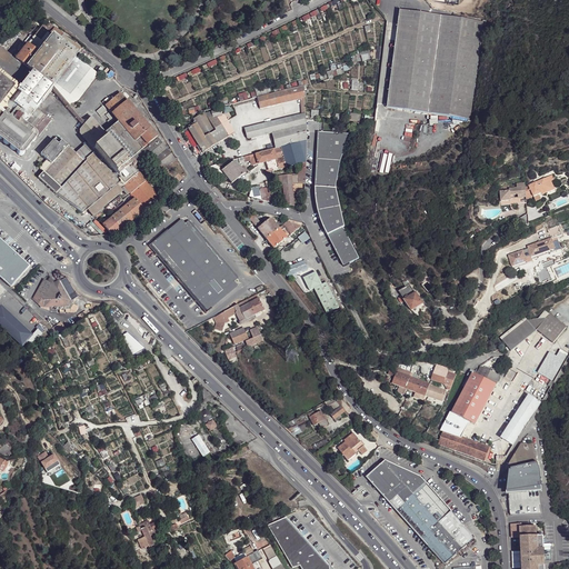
[(387,108),(417,112),(469,119),(482,22),(432,16),(399,11),(387,108)]
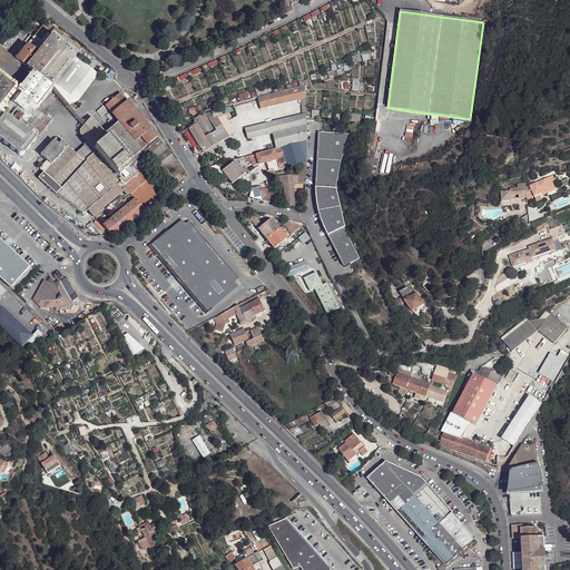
[(39,39),(48,29),(46,28),(42,26),(35,36),(39,39)]
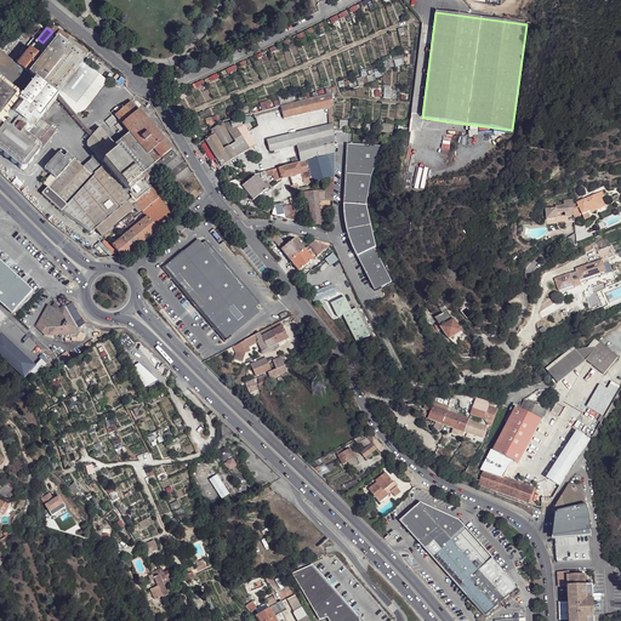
[(57,40),(83,61),(87,55),(58,32),(52,39),(56,41),(57,40)]
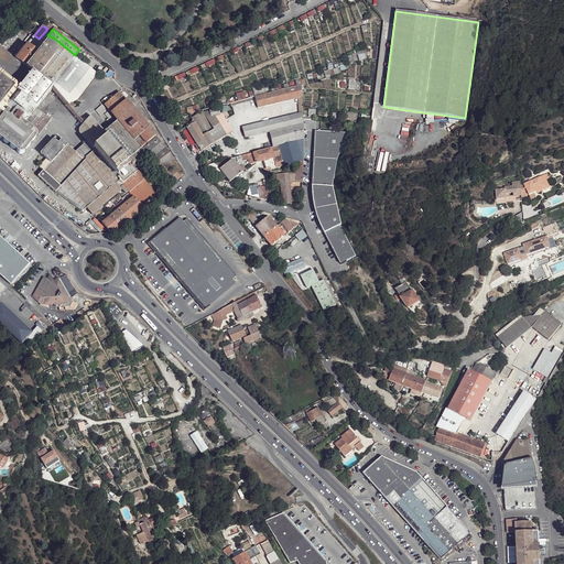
[(40,41),(33,50),(38,54),(51,38),(47,35),(46,33),(40,41)]
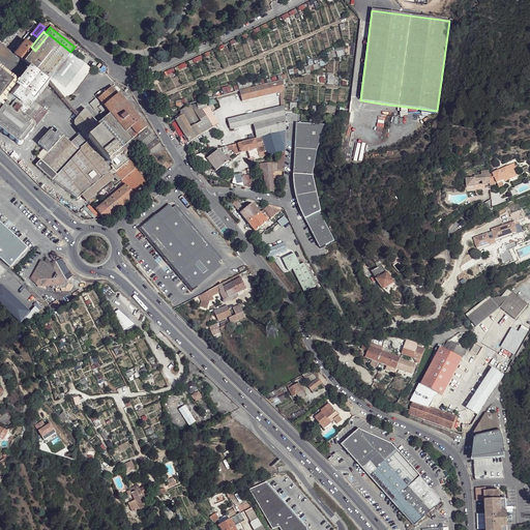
[(48,35),(35,51),(24,65),(32,71),(47,83),(70,52),(49,34),(48,35)]
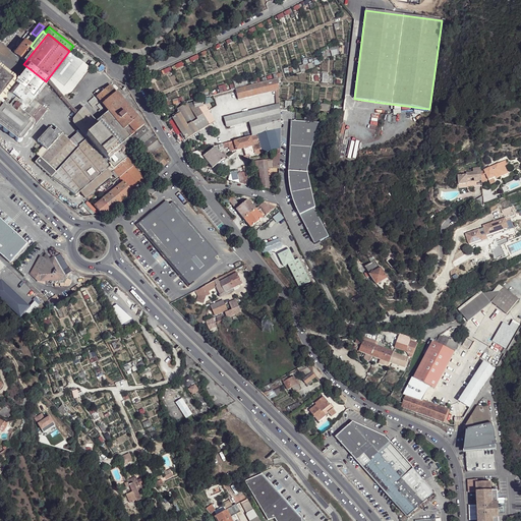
[(32,34),(24,42),(31,46),(37,38),(32,34)]
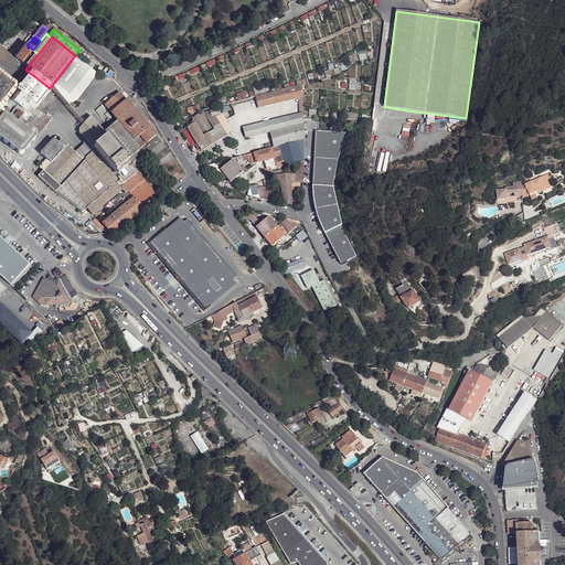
[(27,45),(14,61),(25,68),(25,70),(38,54),(33,50),(27,45)]
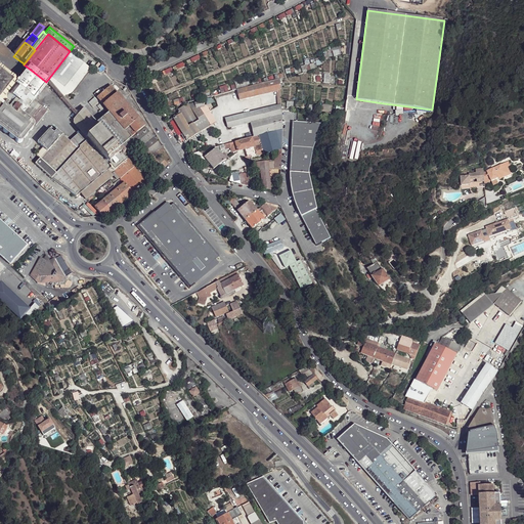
[(0,63),(20,80),(28,72),(22,67),(24,63),(13,56),(0,45),(0,63)]
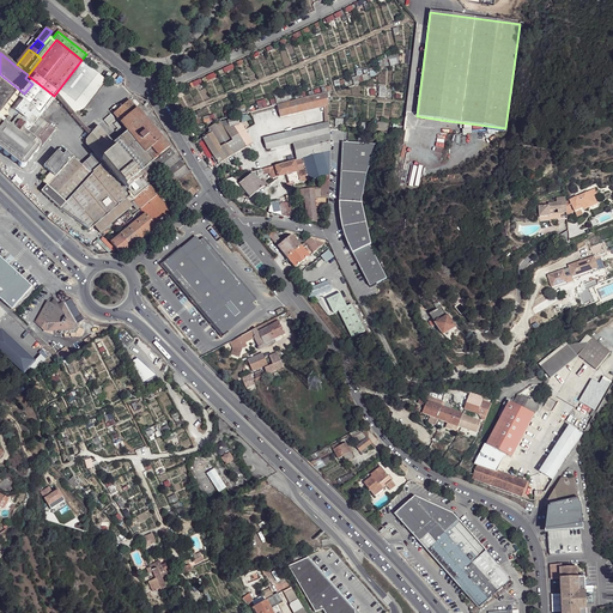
[(388,56),(390,66),(399,64),(398,54),(388,56)]
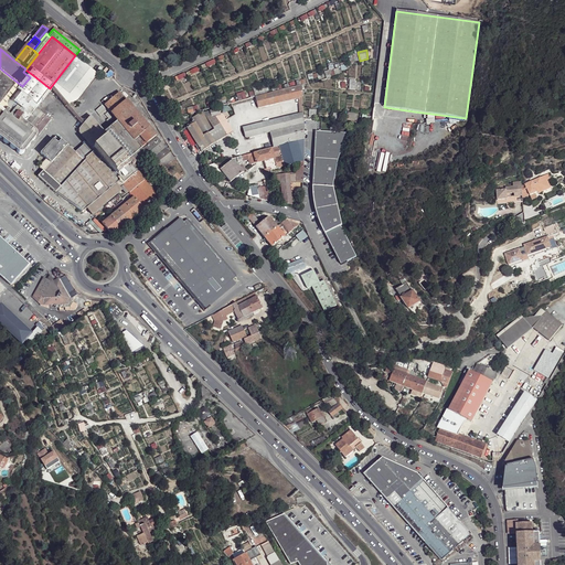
[(351,62),(351,64),(359,62),(358,55),(348,56),(350,62),(351,62)]
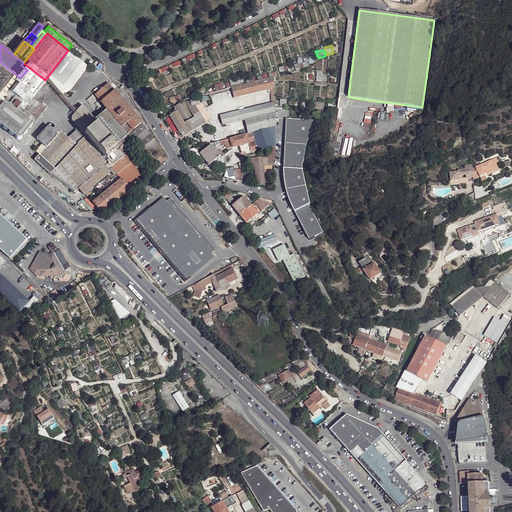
[(46,81),(66,95),(87,65),(67,51),(46,81)]
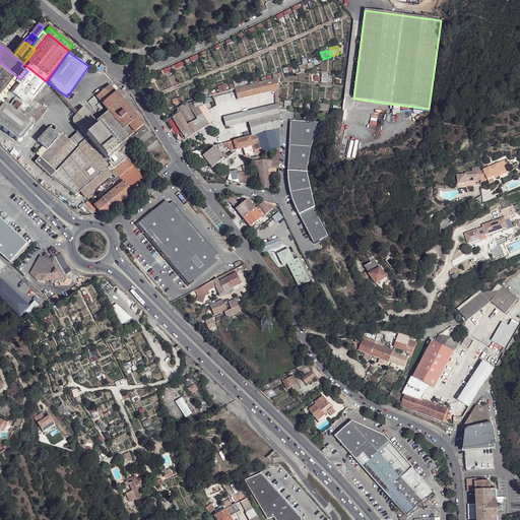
[(313,68),(309,64),(308,64),(307,61),(302,63),(303,67),(304,67),(305,70),(313,68)]
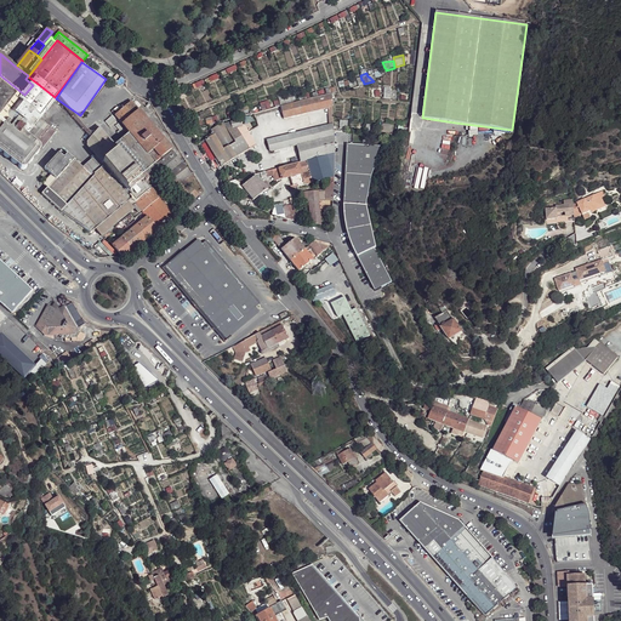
[(0,124),(1,124),(4,123),(6,123),(7,124),(9,126),(9,129),(12,125),(5,119),(23,96),(24,95),(0,75),(0,124)]
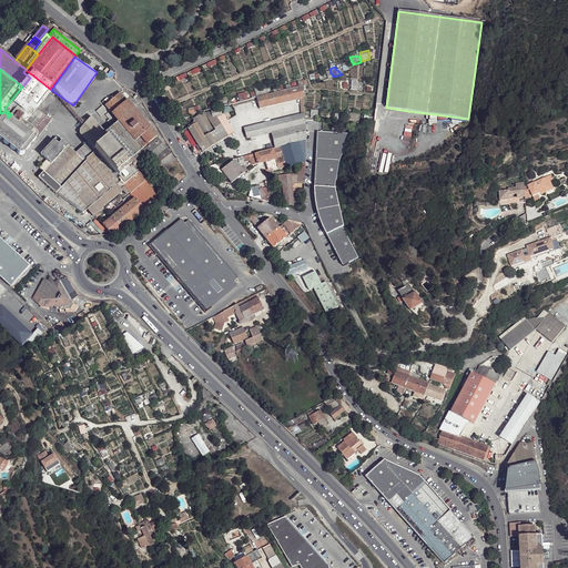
[(23,72),(30,78),(32,79),(34,77),(26,70),(26,69),(23,72)]
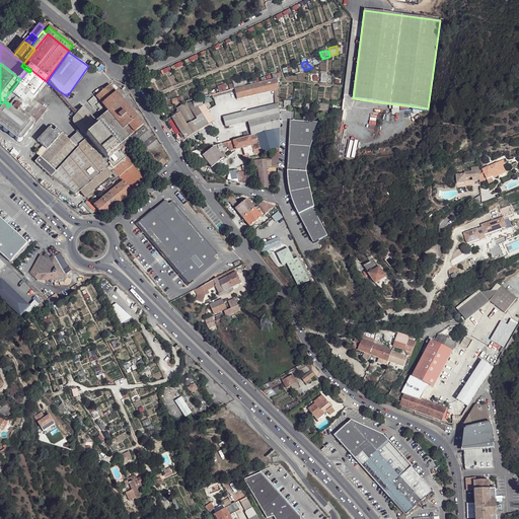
[(29,72),(27,71),(20,79),(19,80),(38,94),(47,82),(46,81),(31,70),(29,72)]
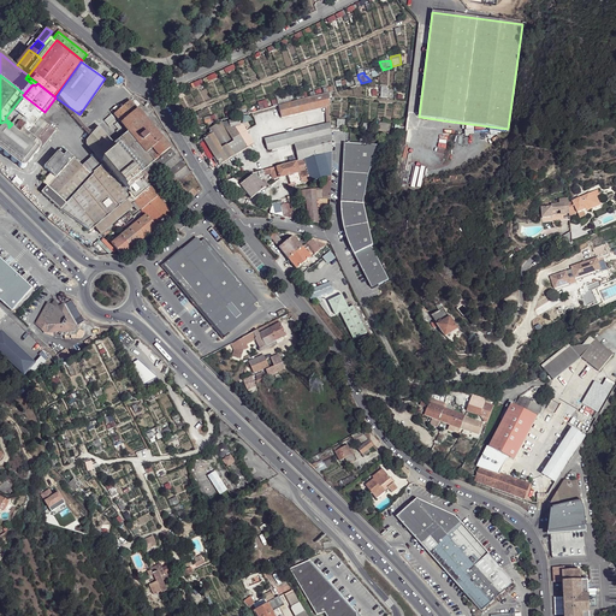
[(278,106),(294,102),(290,93),(276,98),(278,106)]
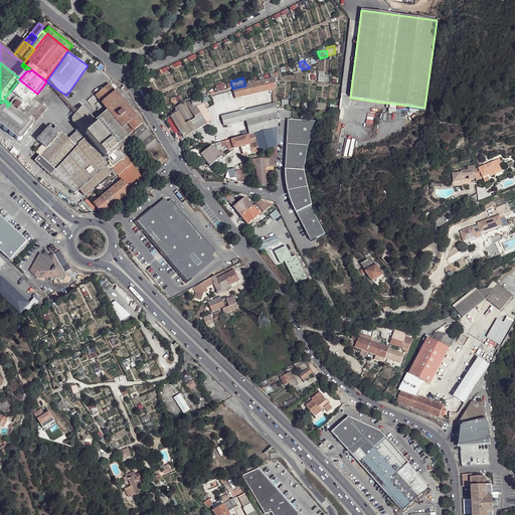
[(245,86),(232,89),(234,99),(271,90),(274,90),(273,78),(270,79),(260,81),(259,82),(248,84),(245,86)]
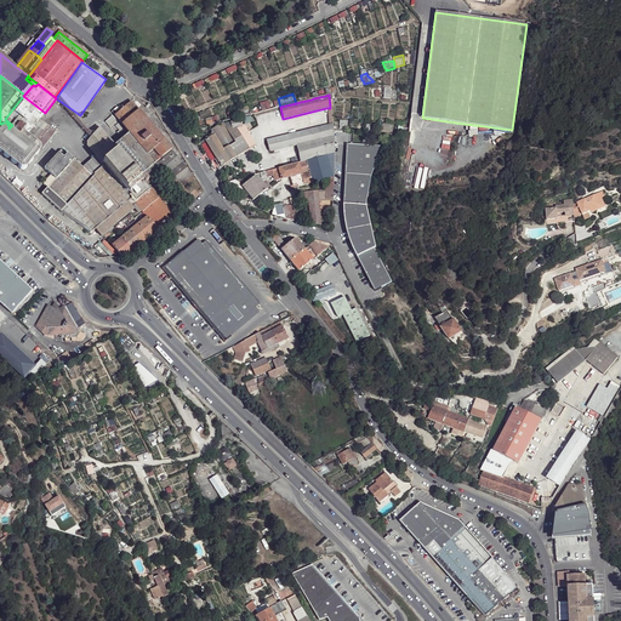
[(38,120),(45,113),(23,96),(5,119),(12,125),(17,129),(26,136),(38,120)]
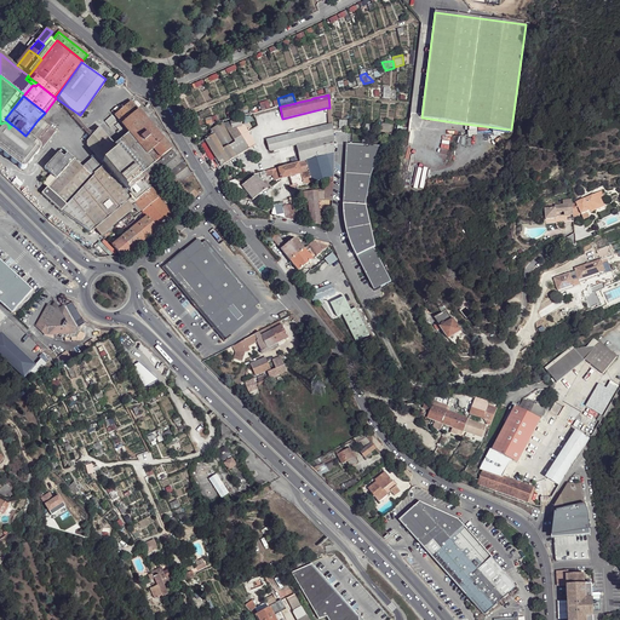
[(121,125),(128,133),(155,165),(172,150),(166,143),(162,139),(131,102),(115,115),(122,124),(121,125)]
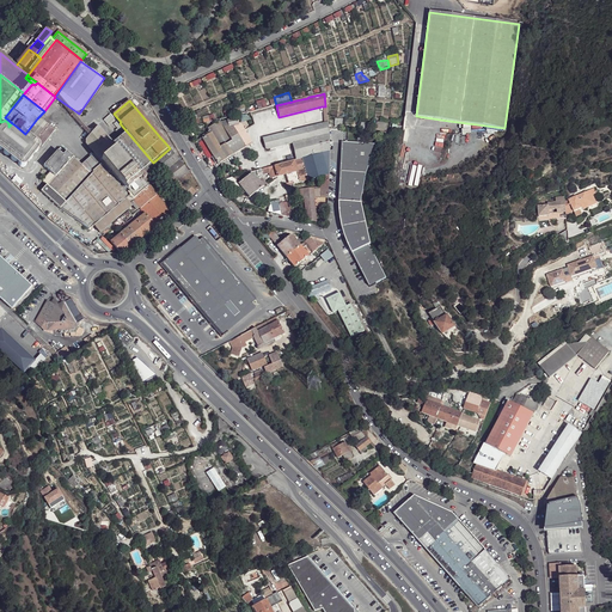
[(257,110),(269,108),(268,101),(256,104),(257,110)]
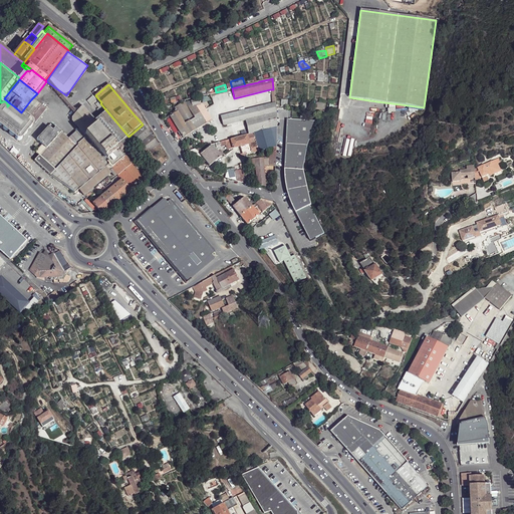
[(187,97),(187,100),(198,97),(196,88),(184,92),(185,98),(187,97)]
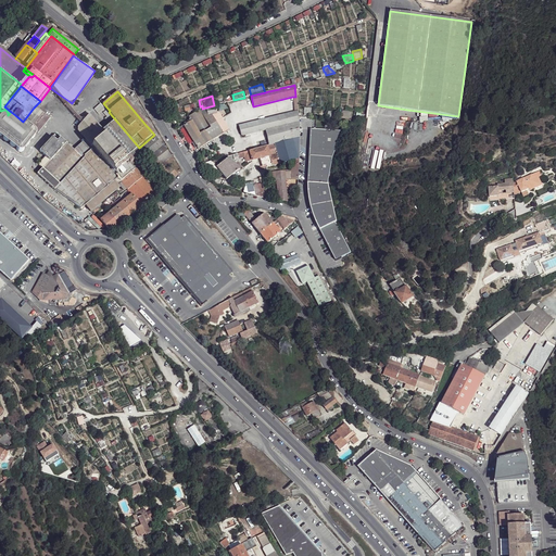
[(205,143),(206,143),(229,129),(218,113),(216,113),(214,105),(202,109),(186,112),(191,121),(182,126),(198,149),(205,143)]
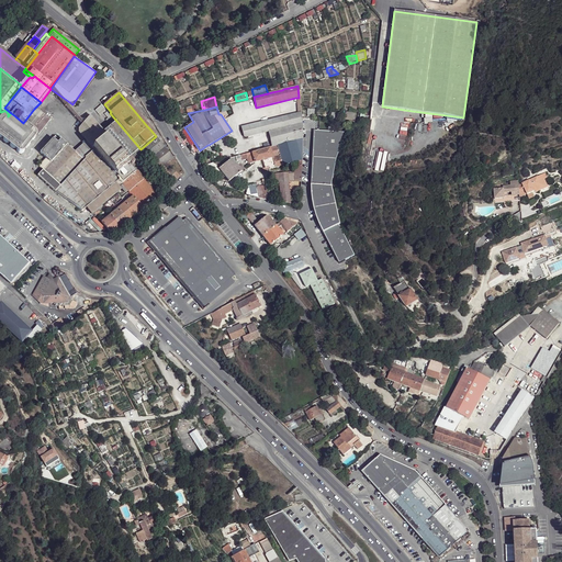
[(43,115),(34,109),(23,123),(31,130),(43,115)]
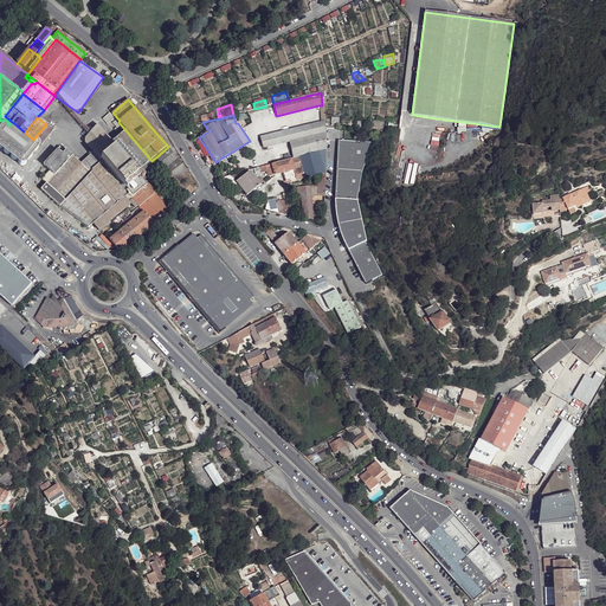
[(6,155),(8,155),(11,154),(10,156),(11,159),(12,160),(14,161),(17,160),(17,162),(18,165),(20,166),(23,166),(25,166),(26,163),(26,161),(26,159),(27,159),(30,159),(32,156),(32,154),(32,152),(34,152),(37,150),(38,149),(38,147),(37,144),(36,143),(33,142),(31,143),(30,142),(30,140),(30,139),(27,137),(25,136),(24,137),(23,136),(23,135),(21,133),(20,131),(18,131),(17,131),(15,131),(15,129),(15,127),(13,126),(11,126),(8,126),(8,123),(7,121),(6,120),(4,120),(1,121),(0,121),(0,148),(0,149),(2,148),(4,149),(2,152),(4,154),(6,155)]
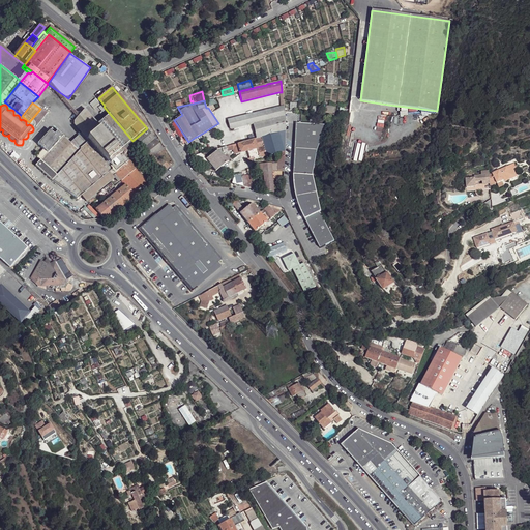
[(227,120),(230,128),(232,129),(254,124),(256,138),(287,129),(284,112),(284,106),(280,107),(227,120)]
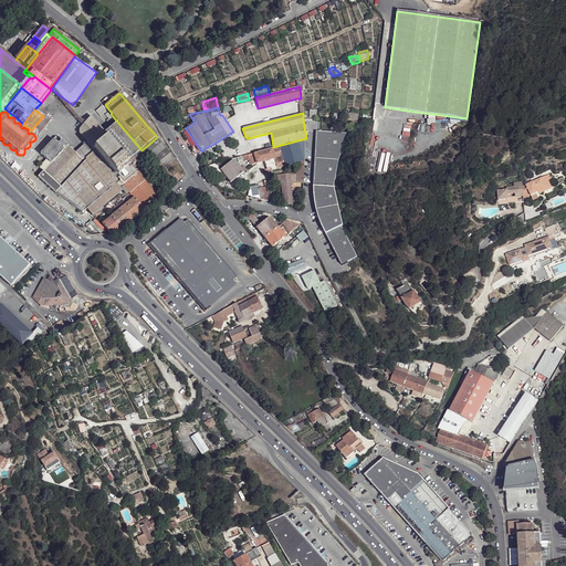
[(135,198),(145,209),(158,198),(134,168),(133,169),(127,161),(128,161),(104,133),(91,116),(80,130),(79,134),(86,143),(94,152),(121,182),(130,194),(134,198),(135,198)]
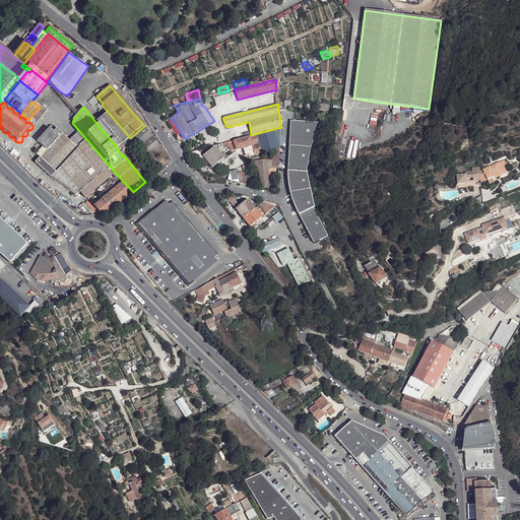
[(28,120),(21,114),(14,108),(13,109),(13,111),(13,113),(14,113),(15,113),(17,113),(18,114),(19,116),(19,117),(20,118),(21,117),(23,118),(25,119),(25,120),(25,122),(26,123),(28,120)]
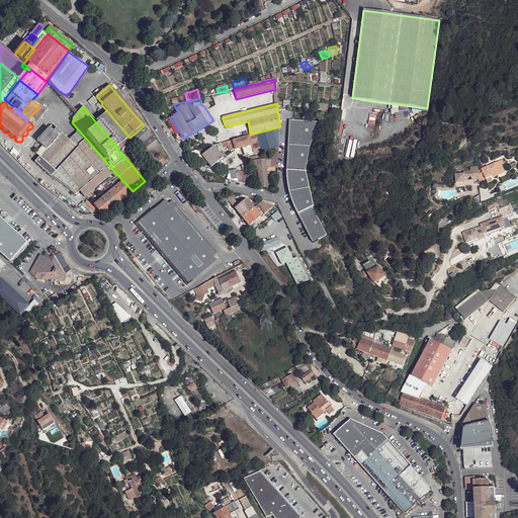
[(101,116),(95,121),(117,148),(122,143),(127,140),(130,138),(107,111),(101,116)]
